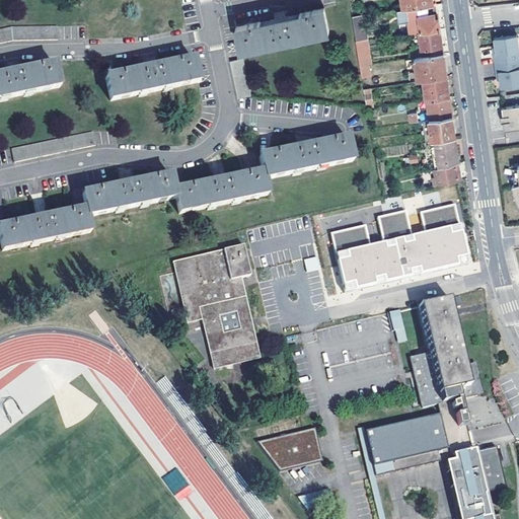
[(401,0),(403,8),(418,6),(433,4),(432,0),(401,0)]
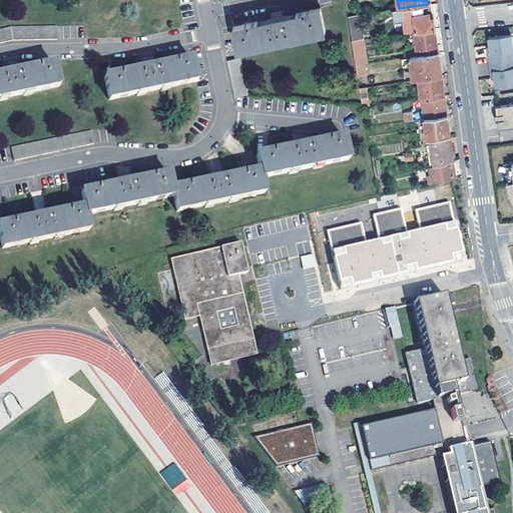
[(415,31),(435,28),(433,17),(430,18),(430,12),(414,15),(413,6),(399,8),(403,33),(415,31)]
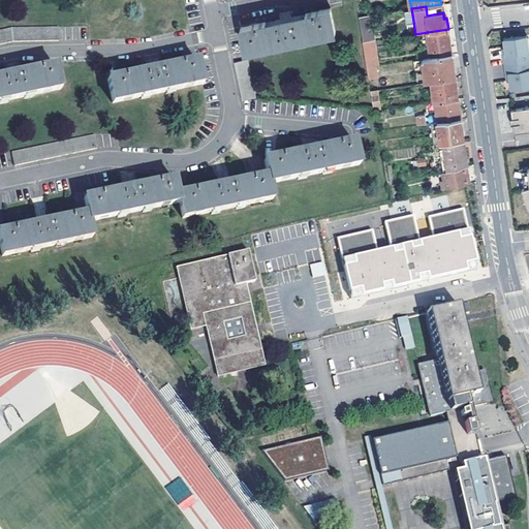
[(241,27),(246,51),(336,31),(331,8),(285,19),(241,27)]
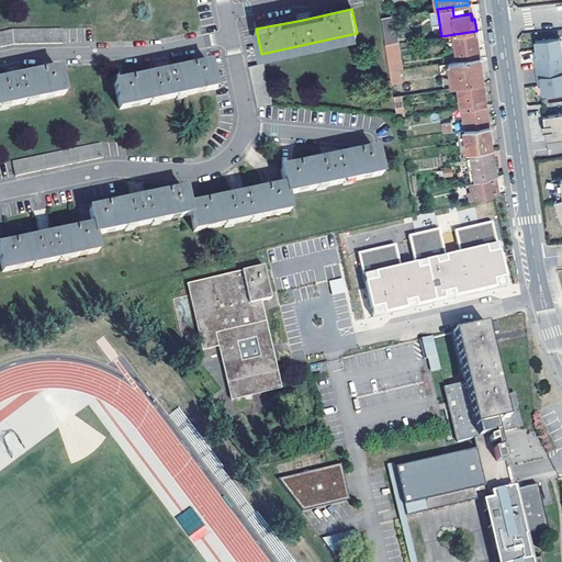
[(391,15),(381,18),(385,44),(395,43),(391,15)]
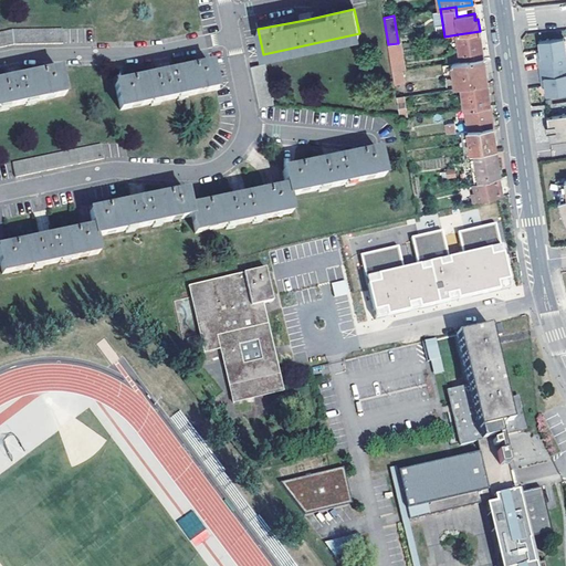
[(0,49),(18,45),(63,44),(62,29),(12,30),(0,32),(0,49)]
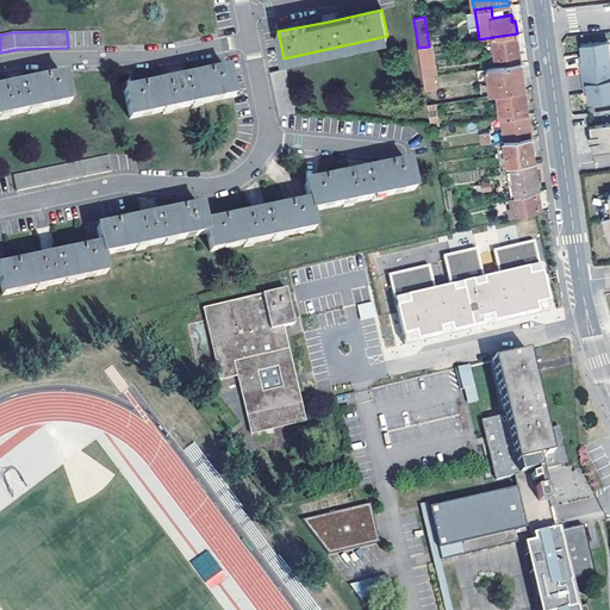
[(517,33),(493,37),(498,67),(521,62),(517,33)]
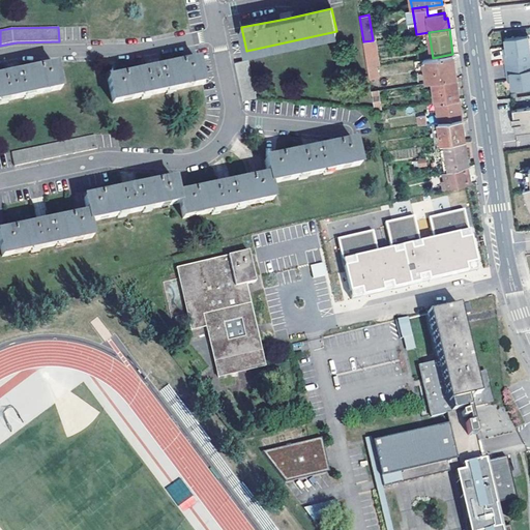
[(503,62),(528,59),(525,33),(501,36),(503,47),(504,54),(501,54),(503,62)]
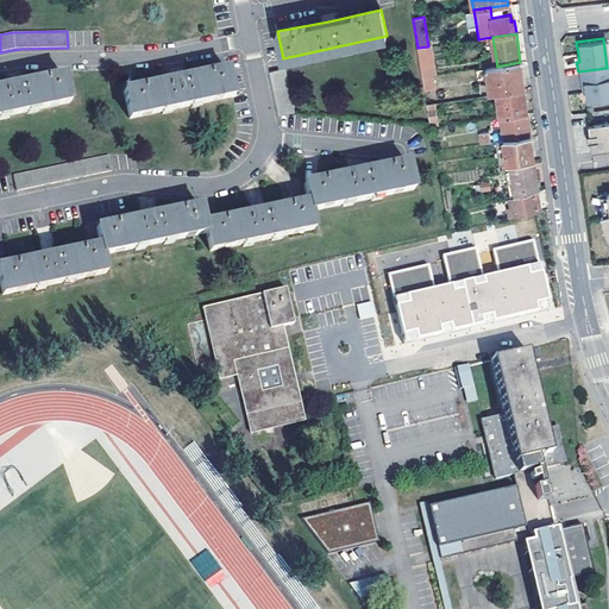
[(428,46),(418,48),(422,77),(433,76),(428,46)]
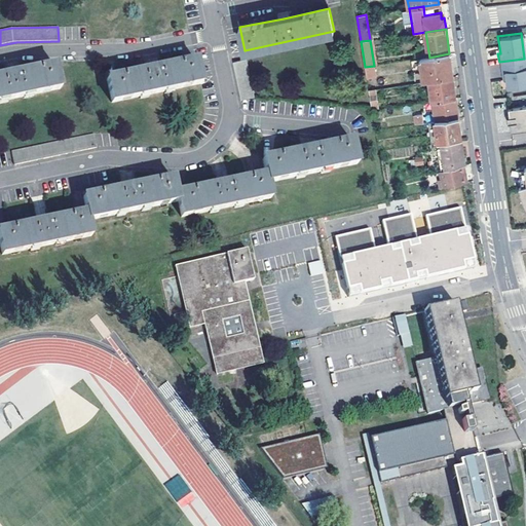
[(449,53),(429,58),(412,60),(414,69),(422,68),(424,81),(429,80),(453,77),(451,66),(449,53)]
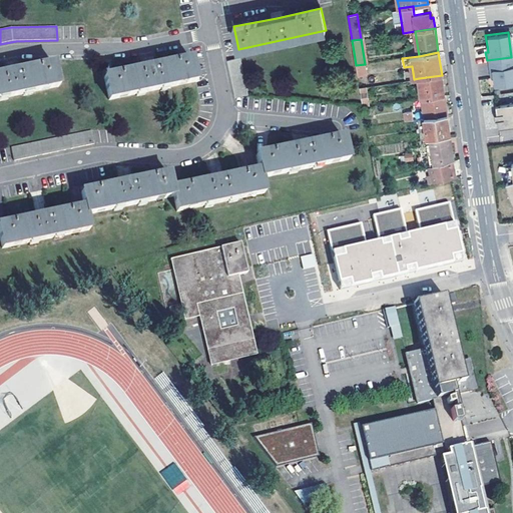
[(228,60),(237,106),(250,103),(240,57),(228,60)]
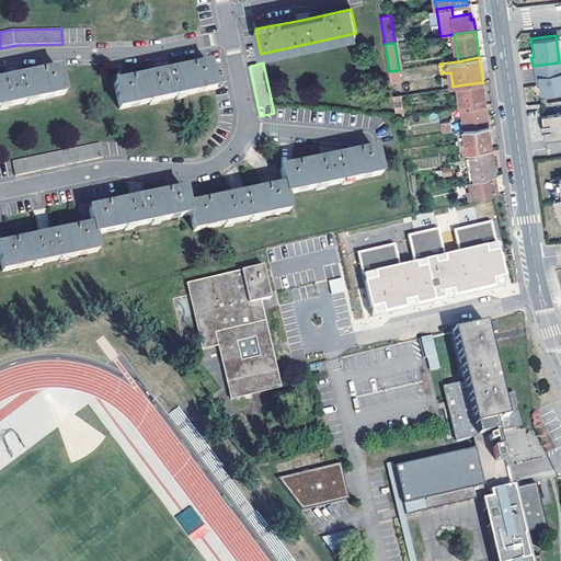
[(560,73),(559,63),(533,66),(534,76),(537,76),(538,83),(539,93),(560,89),(560,73)]
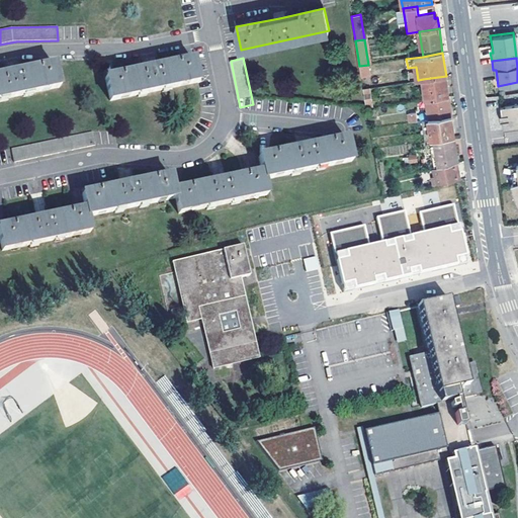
[(105,78),(110,101),(198,82),(193,60),(149,69),(105,78)]
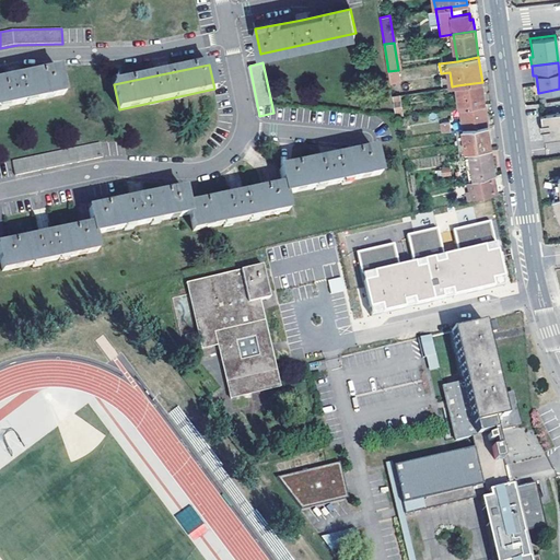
[(398,70),(388,71),(391,83),(400,82),(398,70)]
